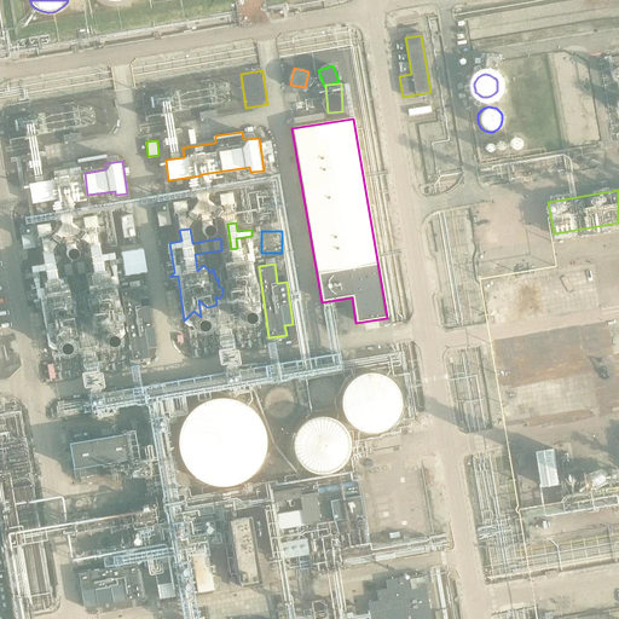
[(131,288),(122,289),(133,360),(150,358),(149,347),(157,346),(151,305),(143,306),(140,289),(142,289),(140,281),(131,282),(131,288)]
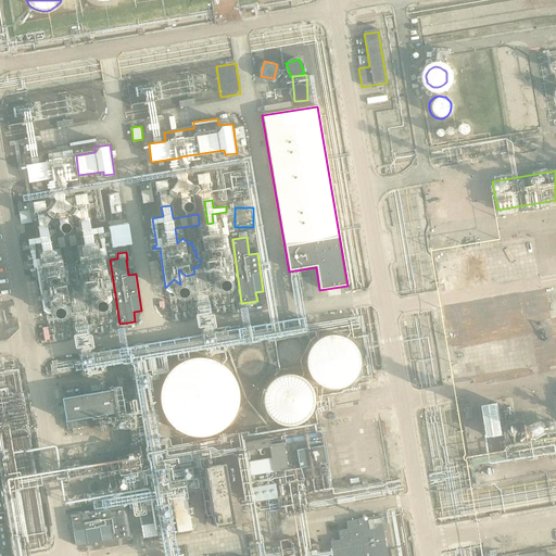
[(357,361),(357,359),(357,355),(355,350),(353,345),(350,341),(345,338),(340,336),(337,335),(330,333),(325,335),(321,336),(317,339),(313,342),(310,345),(307,351),(306,355),(305,361),(306,365),(307,370),(311,375),(313,378),(317,381),(321,383),(327,386),(331,386),(337,386),(341,383),(346,381),(350,378),(353,374),(355,369),(357,364),(357,361)]
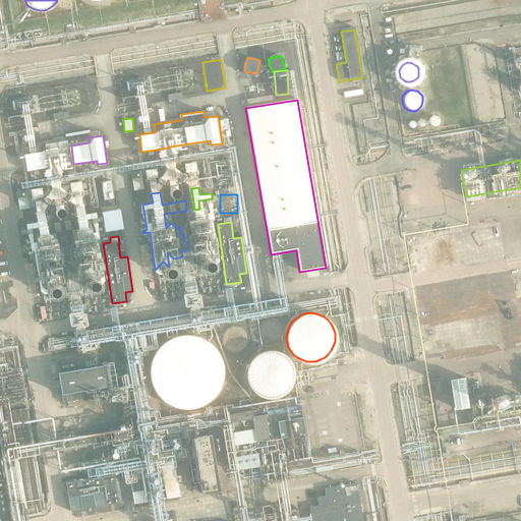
[(283,331),(282,327),(281,325),(280,324),(278,322),(276,321),(274,321),(271,320),(269,321),(267,321),(265,322),(264,324),(262,326),(262,327),(261,331),(262,335),(262,337),(264,338),(265,340),(267,341),(269,342),(271,342),(273,342),(276,341),(278,340),(280,339),(282,335),(283,331)]
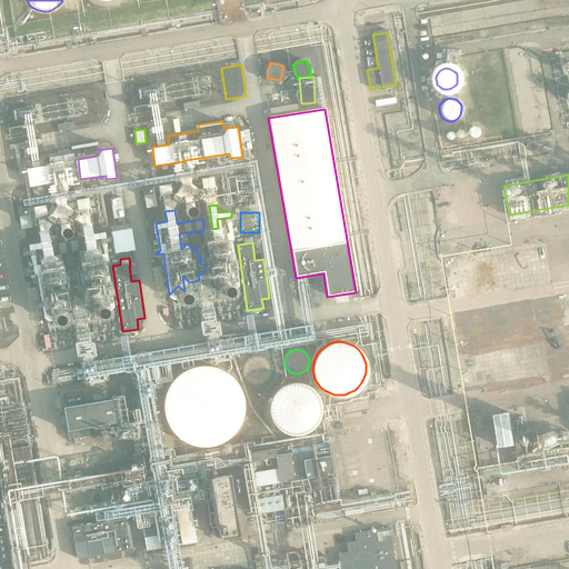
[(270,372),(270,371),(270,369),(270,367),(267,362),(266,360),(262,359),(260,358),(257,358),(255,358),(252,358),(250,359),(247,361),(246,362),(243,366),(242,368),(242,371),(242,375),(243,377),(246,381),(248,382),(251,385),(253,386),(256,386),(259,386),(261,385),(263,383),(266,382),(268,380),(269,378),(270,375),(270,372)]
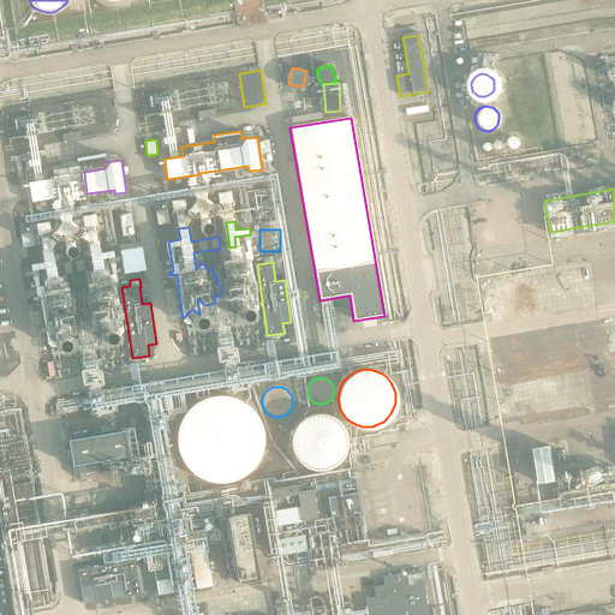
[(263,440),(263,439),(263,431),(261,423),(257,416),(255,412),(251,407),(245,402),(238,399),(230,395),(221,394),(213,394),(204,396),(196,400),(191,404),(189,406),(184,412),(179,419),(177,428),(175,433),(174,437),(175,446),(177,451),(178,455),(181,463),(187,470),(193,475),(202,479),(210,482),(219,483),(227,482),(236,479),(243,476),(250,471),(256,464),(258,459),(261,455),(263,448),(263,440)]
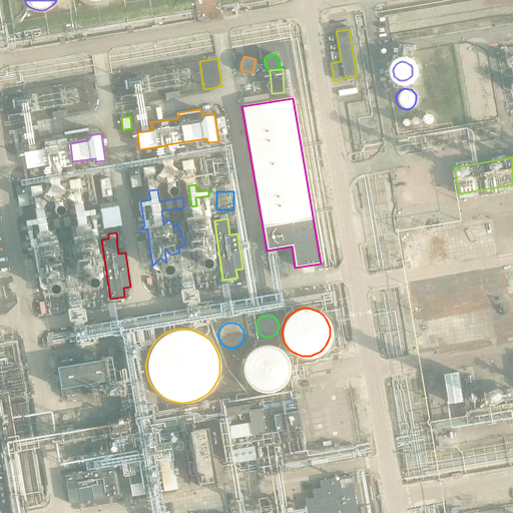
[(292,369),(291,364),(290,359),(288,355),(285,351),(280,348),(276,346),(271,345),(266,345),(262,345),(258,347),(252,349),(248,353),(246,356),(244,360),(243,364),(242,369),(243,374),(244,379),(247,383),(250,387),(253,389),(259,392),(263,393),(268,393),(272,393),(277,391),(281,389),(284,387),(288,383),(290,379),(291,374),(292,369)]
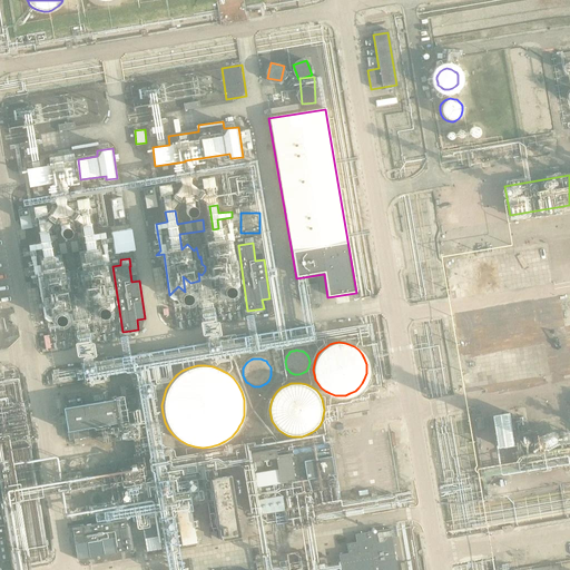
[(69,441),(88,439),(87,429),(123,422),(118,399),(64,409),(69,441)]
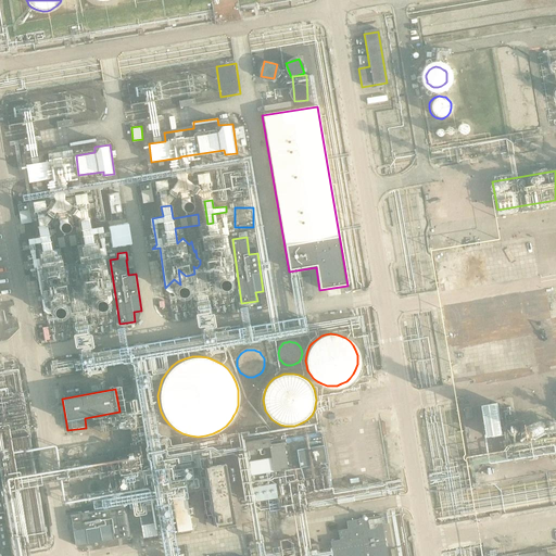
[(490,403),(496,432),(517,427),(510,399),(490,403)]
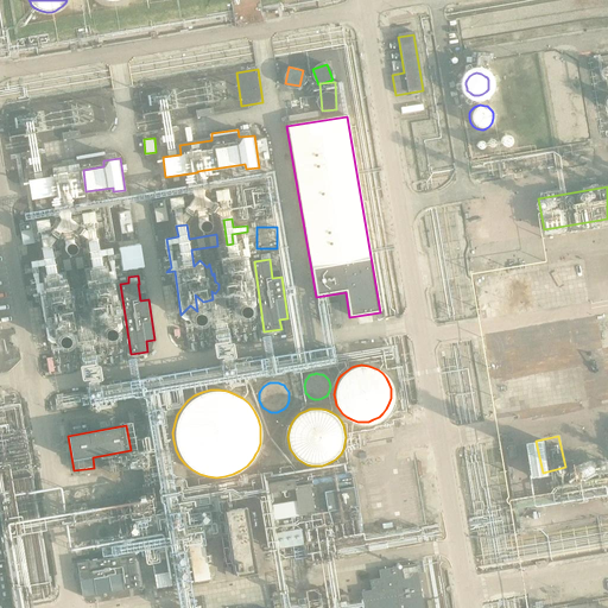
[(498,443),(501,462),(512,461),(508,442),(498,443)]
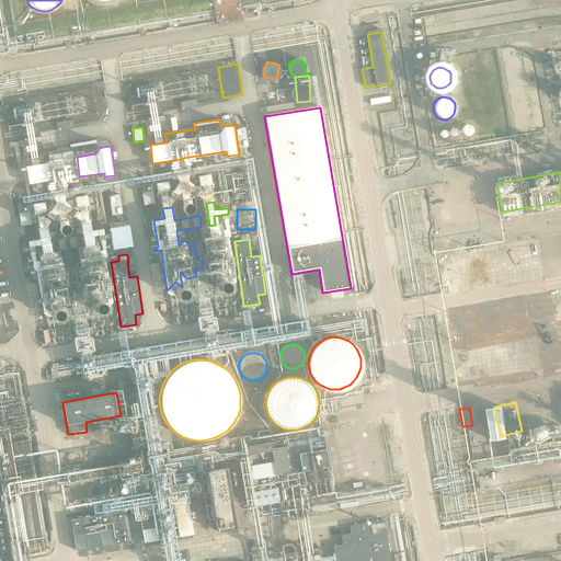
[(325,441),(273,448),(272,442),(247,446),(252,480),(329,467),(325,441)]
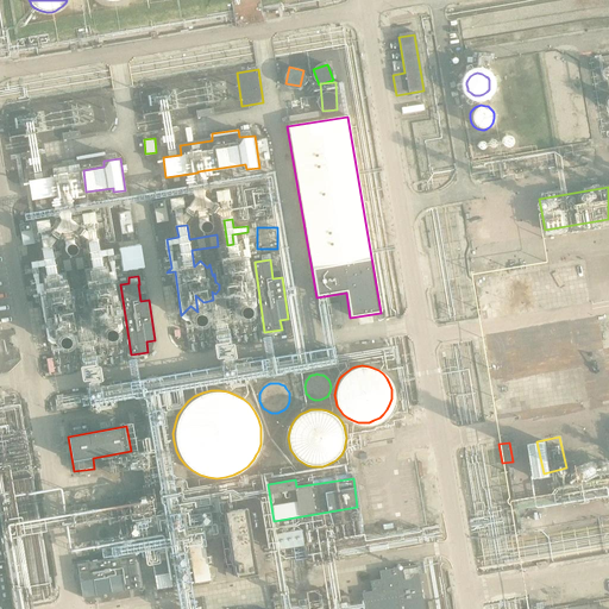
[(237,575),(257,571),(246,507),(226,510),(237,575)]
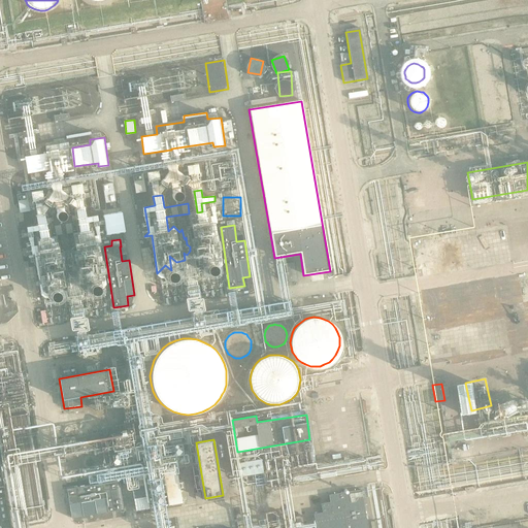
[(242,473),(263,472),(262,460),(242,461),(242,473)]
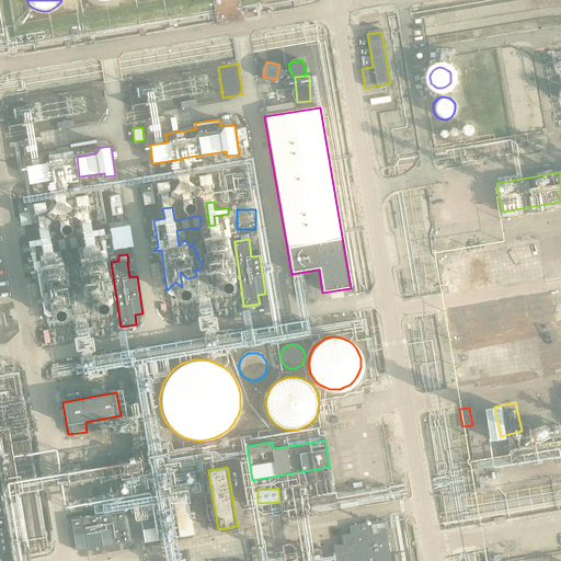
[(10,560),(0,492),(0,560),(10,560)]
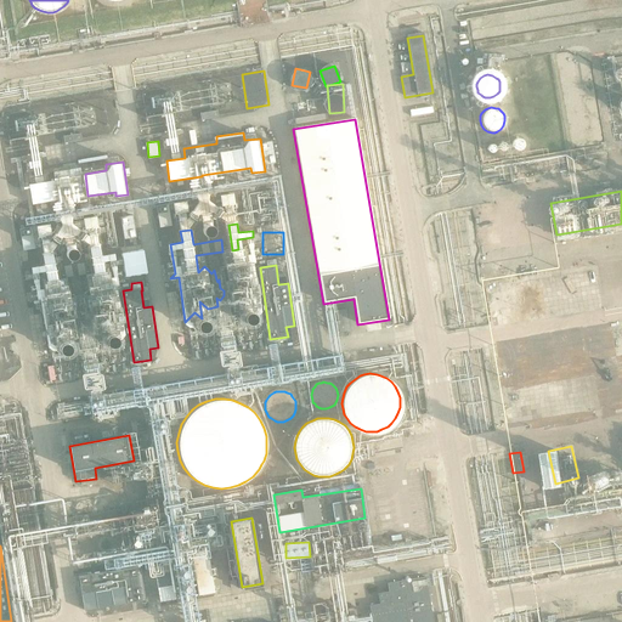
[(213,561),(197,561),(197,594),(213,594),(213,561)]
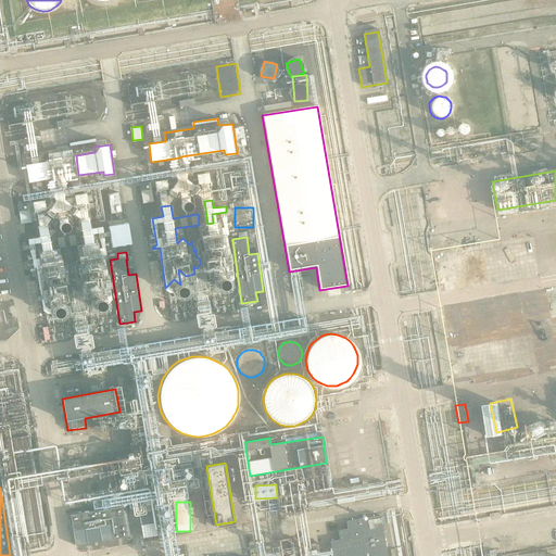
[(73,531),(111,525),(113,539),(127,536),(122,507),(71,515),(73,531)]
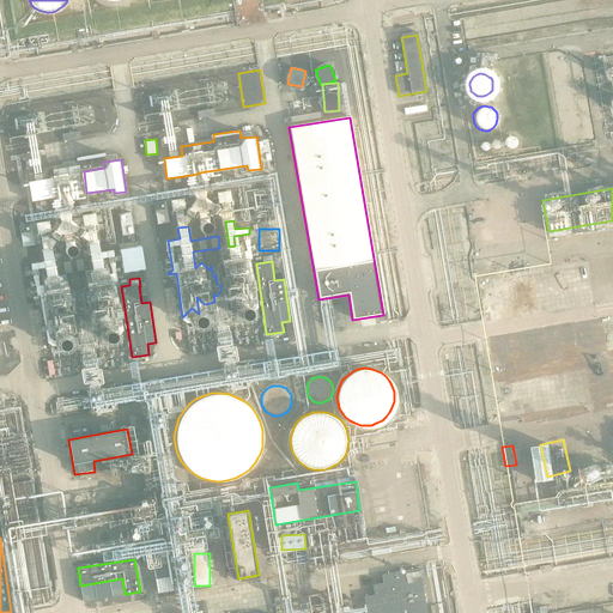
[(375,595),(365,598),(366,612),(426,612),(420,570),(382,576),(383,584),(372,586),(375,595)]
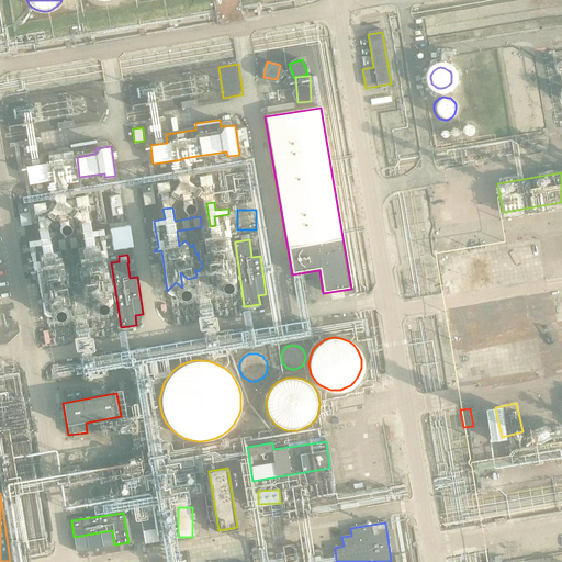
[(154,528),(144,529),(146,542),(156,541),(154,528)]
